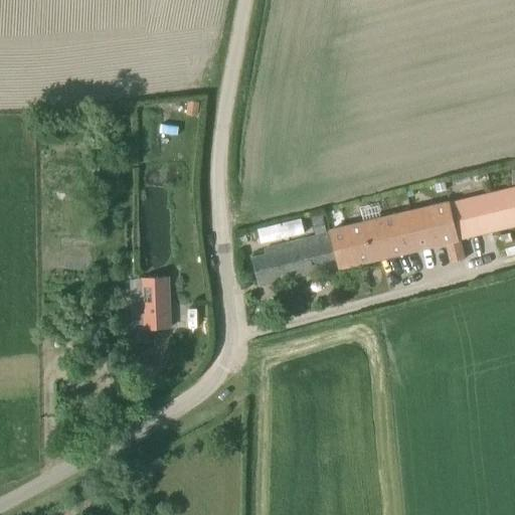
[(187,101),(185,115),(197,116),(199,102),(187,101)]
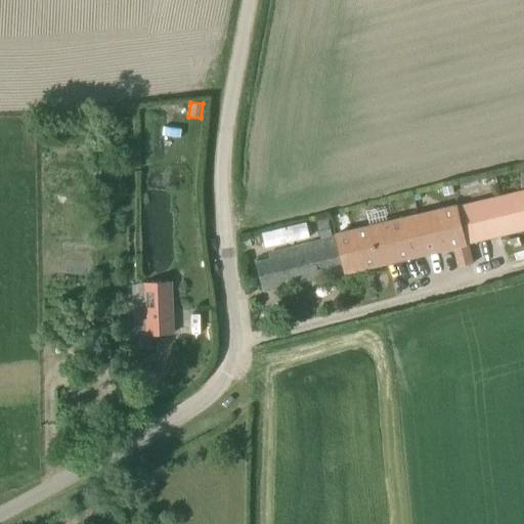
[(523,187),(457,205),(468,244),(523,229),(523,187)]
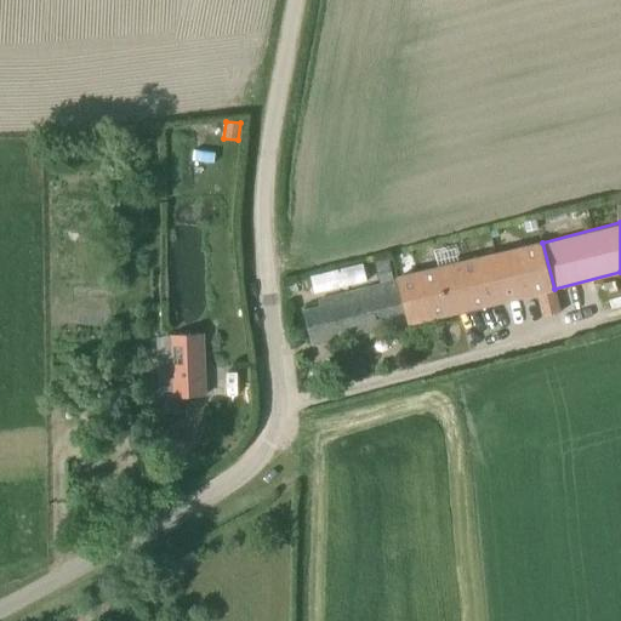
[(400,292),(406,317),(408,325),(536,295),(542,317),(560,312),(554,289),(545,250),(542,243),(397,277),(400,292)]
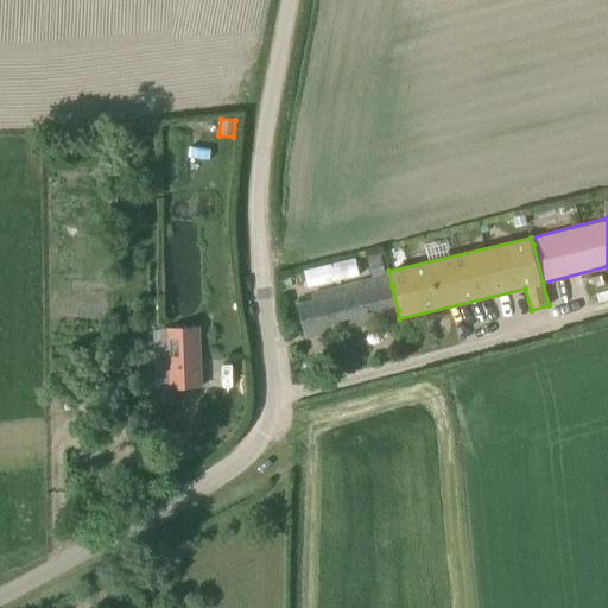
[(371,276),(384,272),(381,258),(367,261),(371,276)]
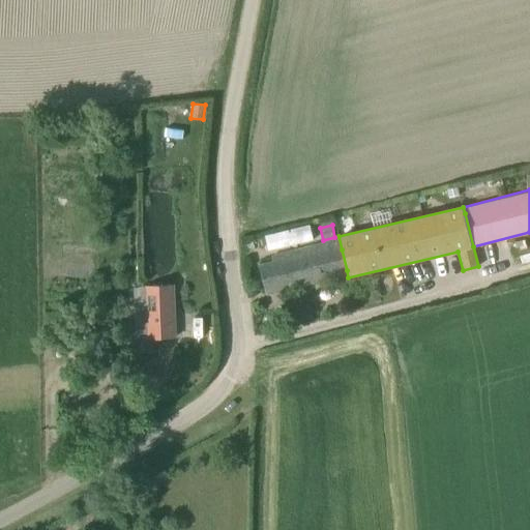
[(271,253),(274,265),(260,268),(266,291),(347,270),(342,249),(339,236),(334,237),(323,240),(271,253)]
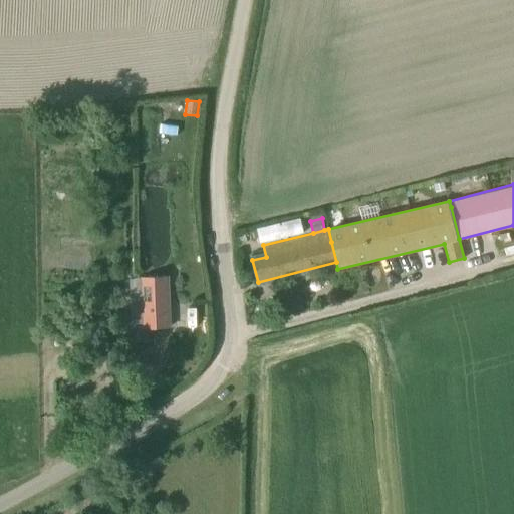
[(169,326),(168,302),(167,278),(143,279),(143,303),(144,327),(169,326)]
